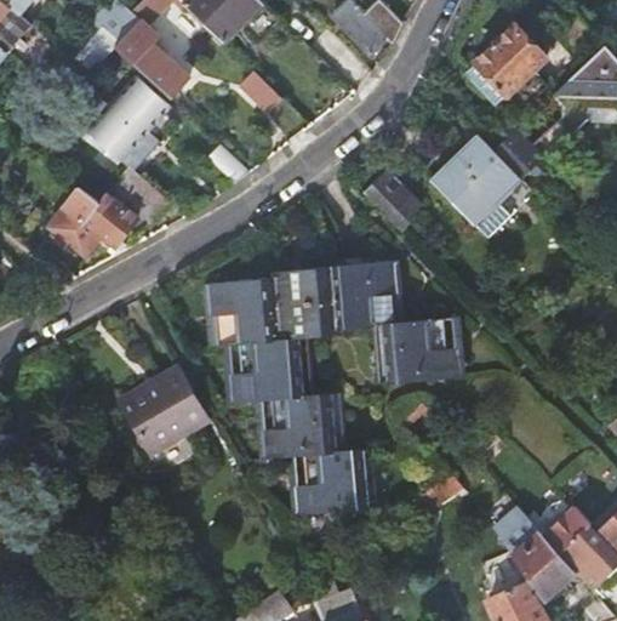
[(0,45),(1,46),(13,33),(18,36),(30,22),(18,12),(11,6),(3,0),(0,0),(0,45)]
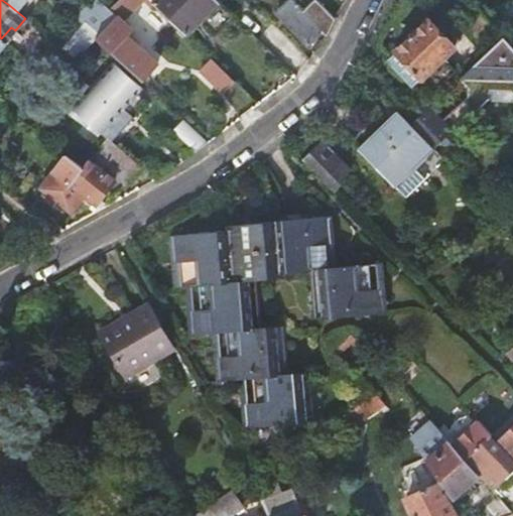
[(2,0),(9,5),(15,10),(23,0),(2,0)]
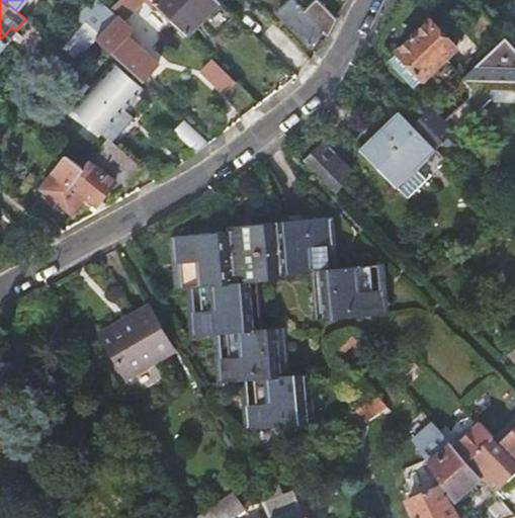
[(115,16),(108,10),(96,0),(91,0),(75,19),(81,24),(84,21),(91,27),(99,34),(115,16)]
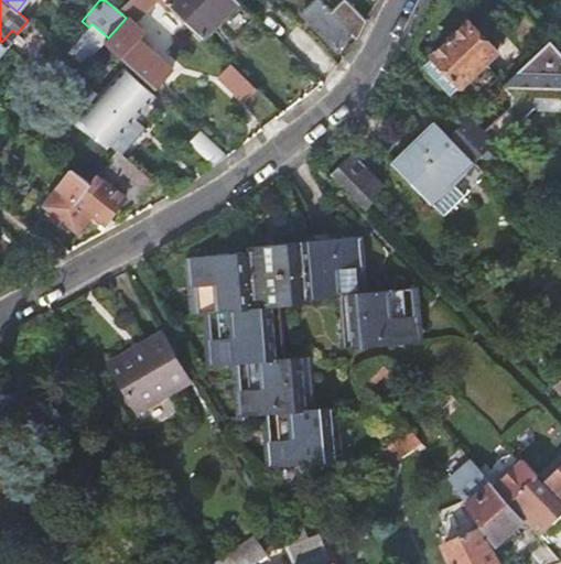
[(105,43),(153,88),(171,69),(138,40),(141,35),(130,22),(151,2),(148,0),(129,0),(118,11),(126,18),(127,19),(105,43)]
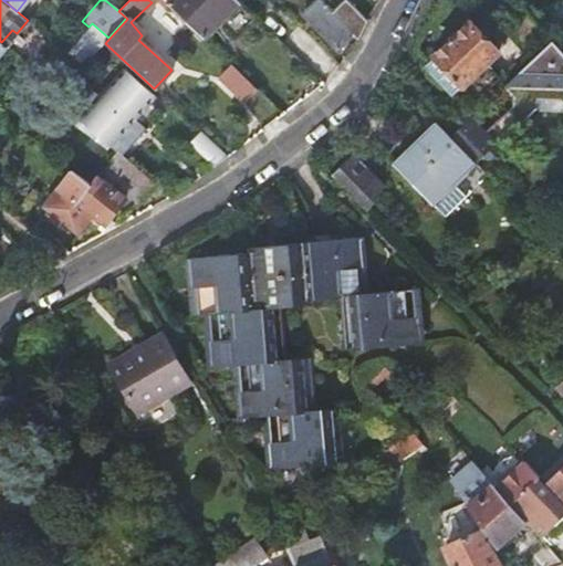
[(205,39),(239,3),(236,0),(171,0),(168,3),(205,39)]
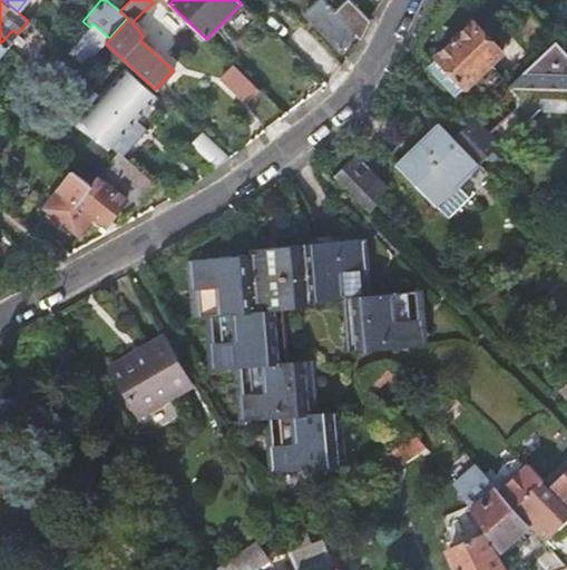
[(338,51),(355,33),(332,10),(321,0),(313,0),(302,12),(338,51)]
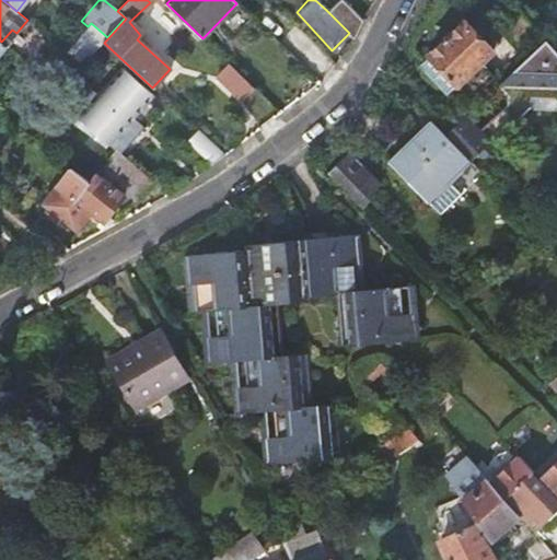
[(349,33),(354,38),(362,21),(341,0),(336,0),(326,10),(349,33)]
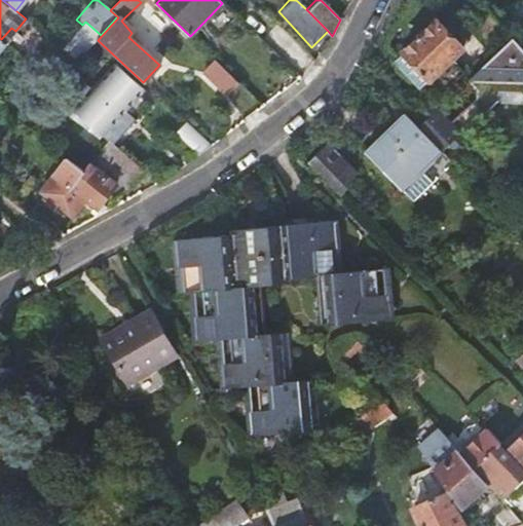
[(522,16),(522,3),(509,13),(515,23),(522,16)]
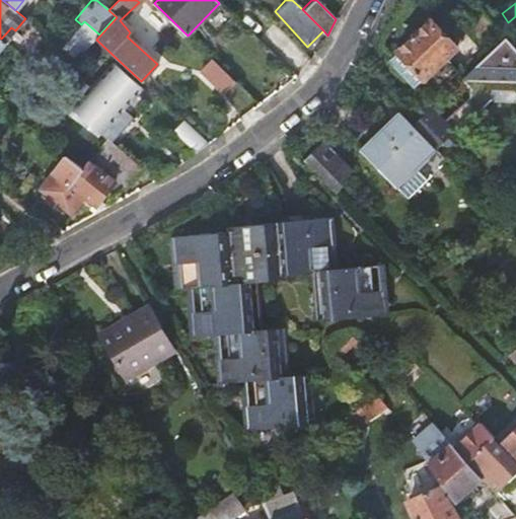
[(432,19),(398,52),(424,79),(458,48),(432,19)]
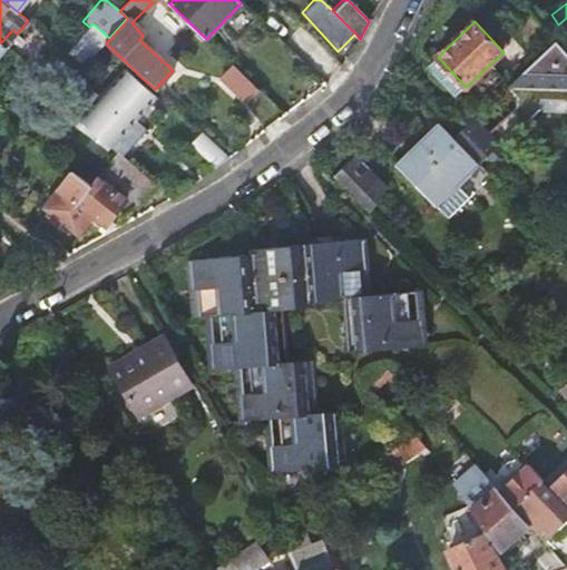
[(98,52),(106,43),(105,42),(109,38),(100,30),(93,23),(89,27),(80,38),(88,43),(96,51),(98,52)]
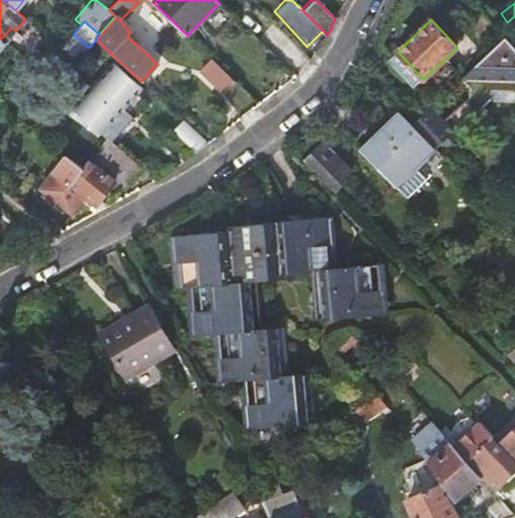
[(1,38),(4,41),(15,30),(11,27),(1,38)]
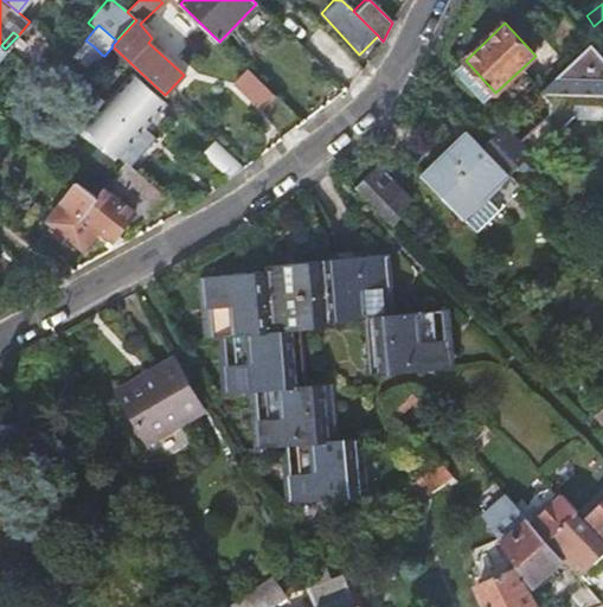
[(91,70),(104,56),(102,55),(94,46),(85,40),(71,55),(91,70)]
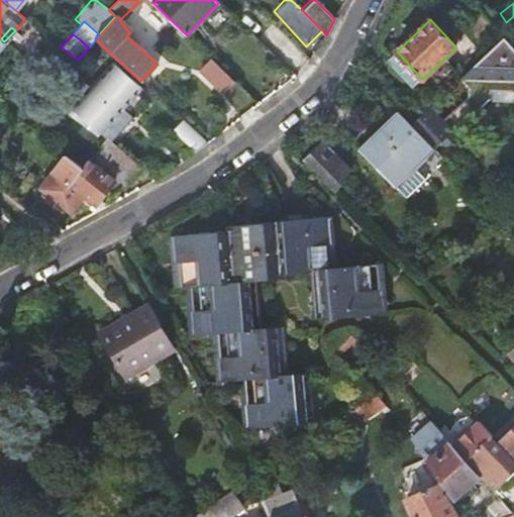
[(411,125),(444,161),(451,154),(457,161),(469,149),(464,143),(499,108),(498,107),(498,99),(513,99),(513,48),(503,36),(457,80),(459,81),(461,79),(469,87),(467,89),(468,96),(441,121),(428,108),(422,102),(411,113),(417,119),(411,125)]
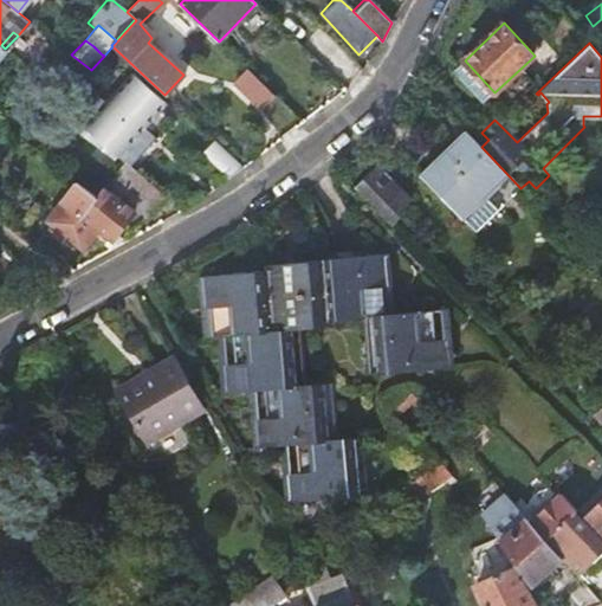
[(465,60),(451,73),(481,105),(494,92),(465,60)]
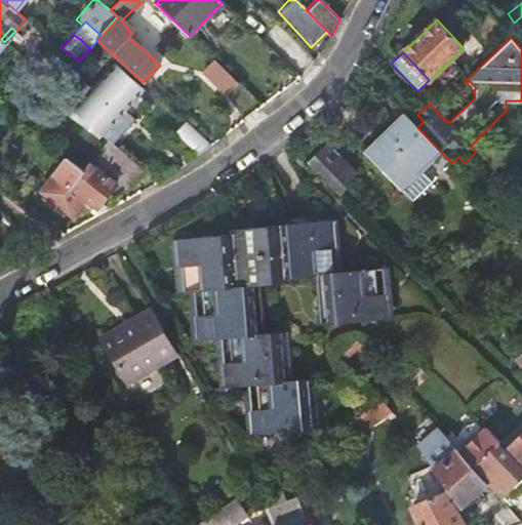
[(201,72),(225,94),(236,82),(213,59),(201,72)]
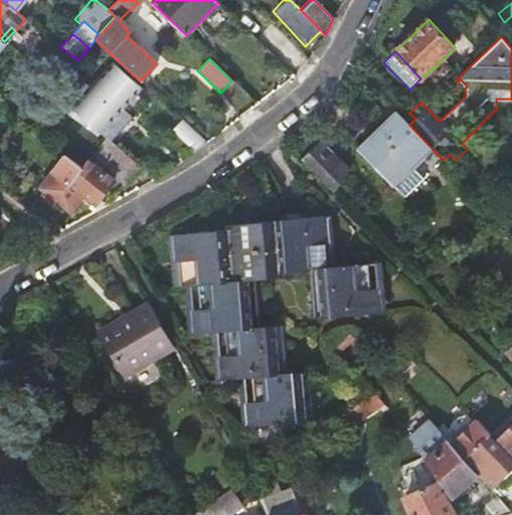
[(108,133),(113,137),(132,117),(126,111),(122,108),(136,93),(141,87),(113,62),(90,87),(81,79),(70,93),(112,129),(108,133)]
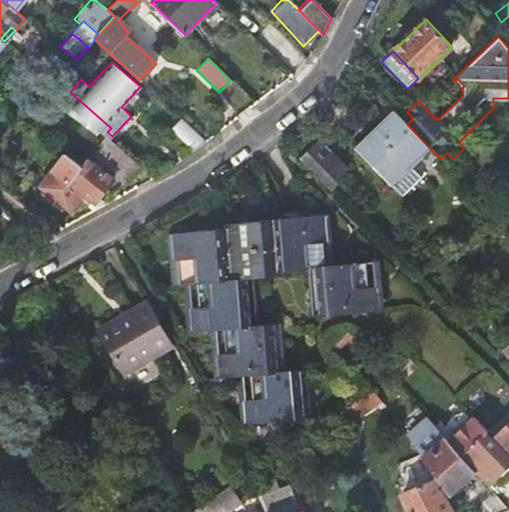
[(457,78),(455,80),(462,88),(464,86),(457,78)]
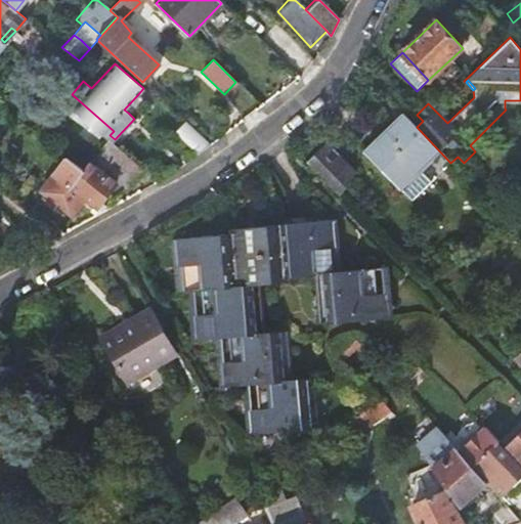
[(114,131),(72,94),(61,104),(71,113),(72,112),(99,136),(100,135),(104,130),(110,135),(114,131)]
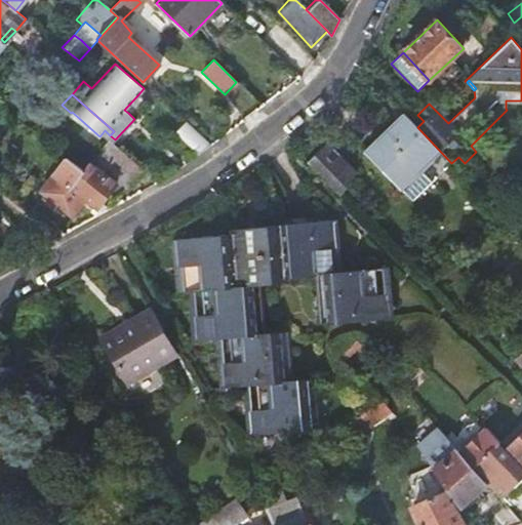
[(142,97),(138,94),(124,110),(128,113),(142,97)]
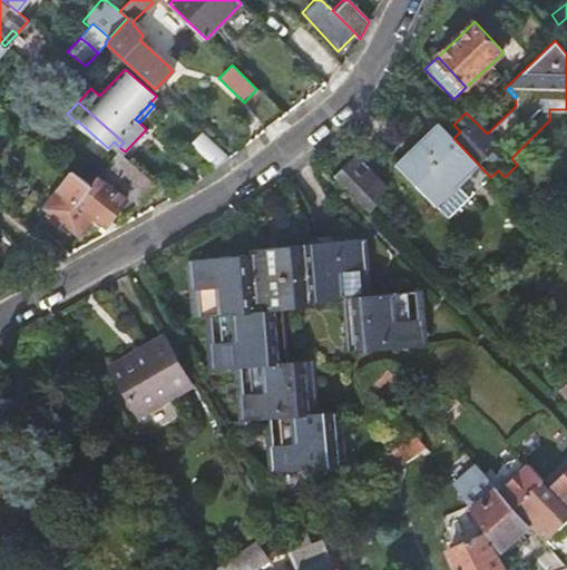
[(439,123),(419,141),(470,196),(490,177),(453,138),(439,123)]
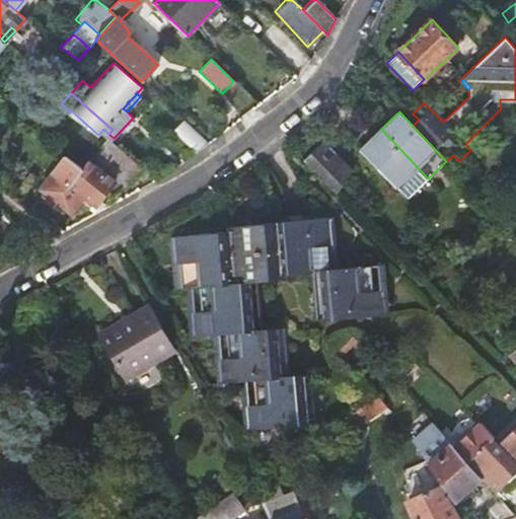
[(195,151),(208,141),(183,119),(172,131),(195,151)]
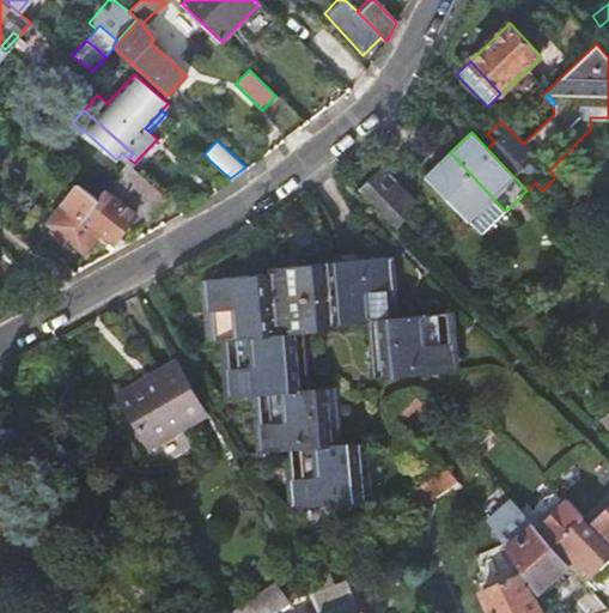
[(123,164),(125,163),(128,158),(122,152),(117,158),(123,164)]
